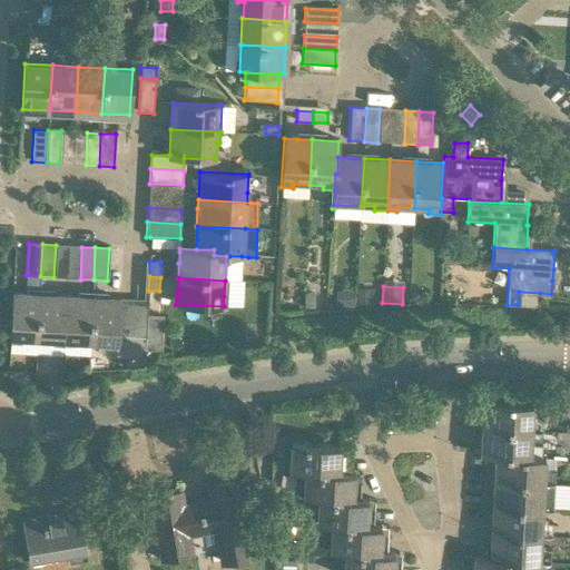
[(354,291),(335,290),(334,305),(353,306),(354,291)]
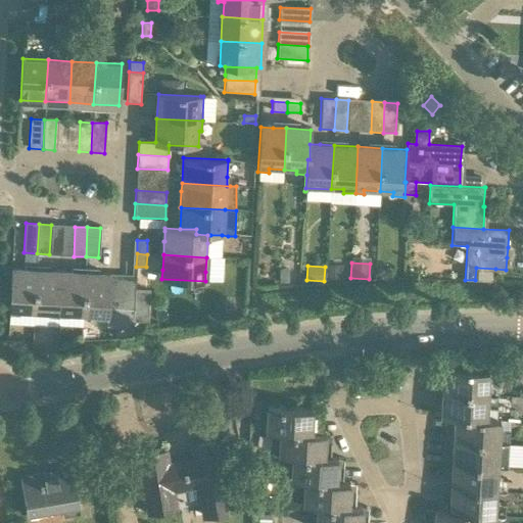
[(476,268),(475,280),(480,281),(486,281),(489,281),(494,281),(495,269),(476,268)]
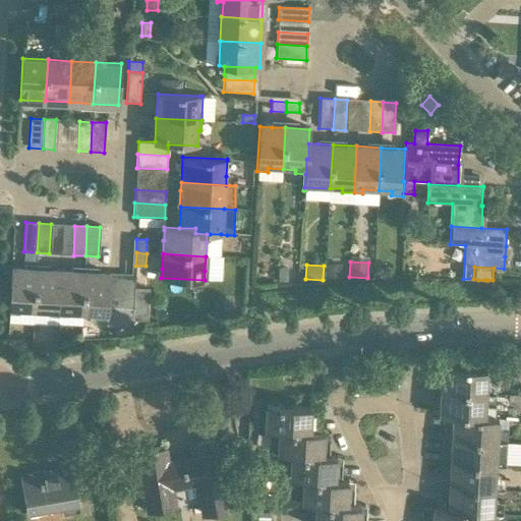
[(288,268),(279,268),(278,280),(287,281),(288,268)]
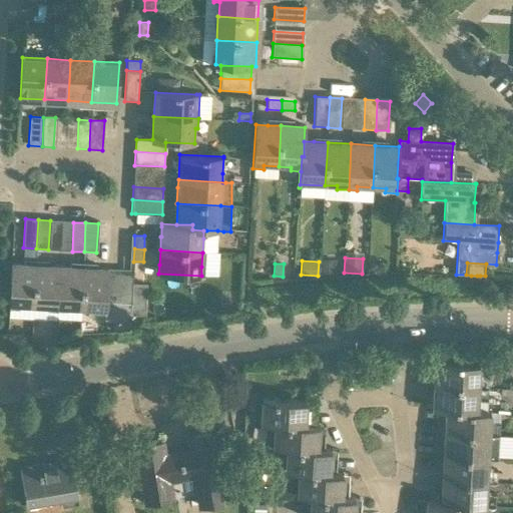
[(335,264),(321,264),(320,274),(335,275),(335,264)]
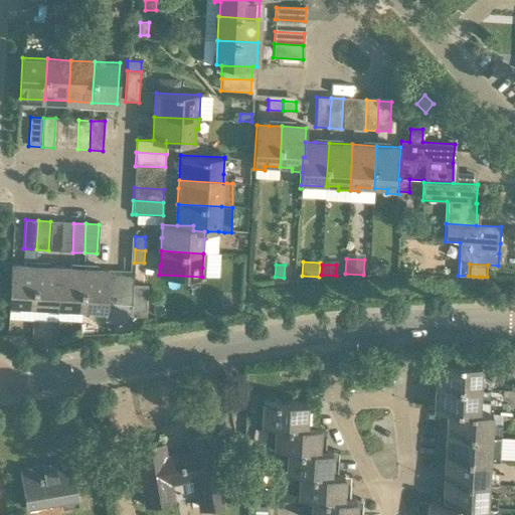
[(11,266),(9,307),(18,308),(33,309),(36,267),(11,266)]
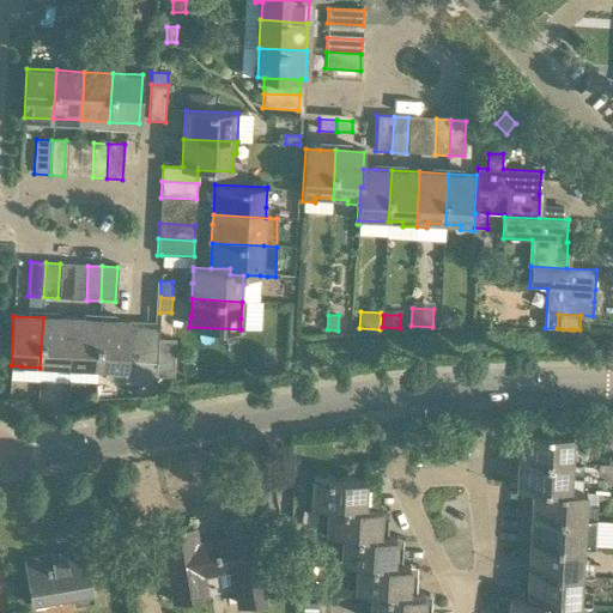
[(40,368),(40,381),(67,383),(67,381),(68,372),(68,369),(71,319),(43,317),(40,368)]
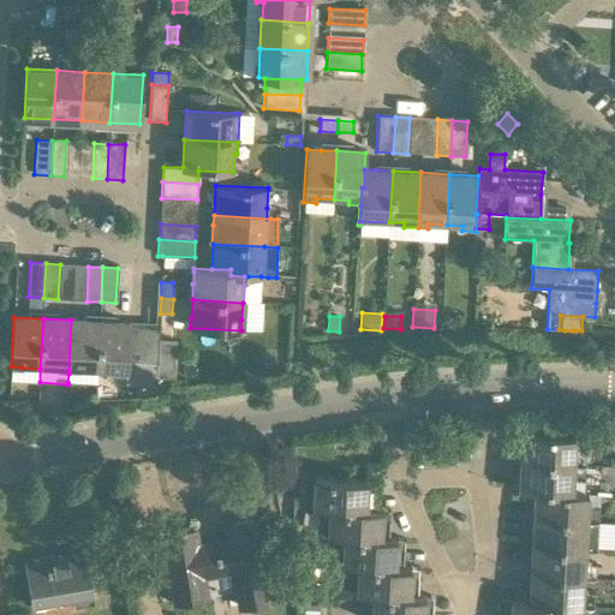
[(71,320),(69,370),(79,371),(97,372),(100,322),(71,320)]
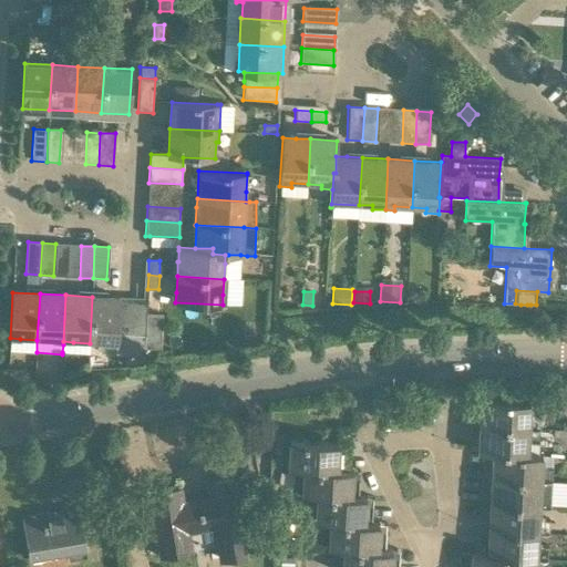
[(92,297),(90,343),(105,343),(104,348),(115,348),(130,349),(130,356),(144,357),(144,349),(145,337),(131,336),(116,334),(119,302),(119,298),(92,297)]
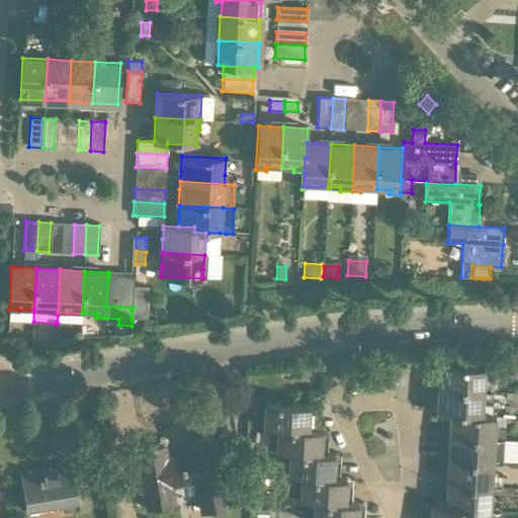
[(108,276),(106,306),(119,307),(121,277),(108,276)]
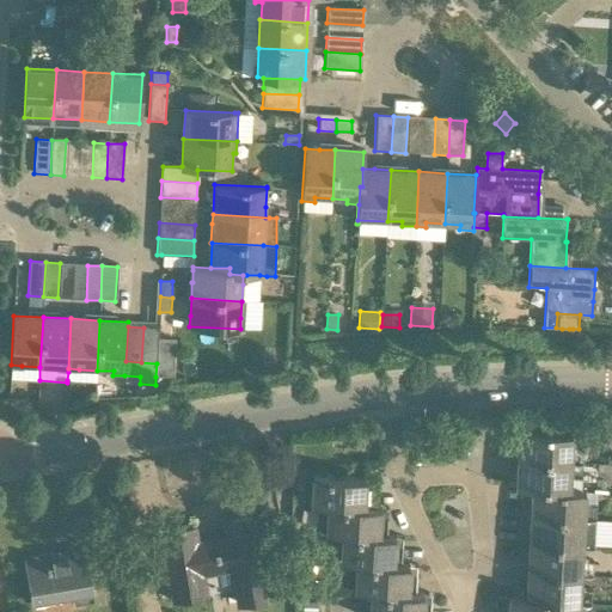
[(144,328),(141,362),(157,363),(158,329),(144,328)]
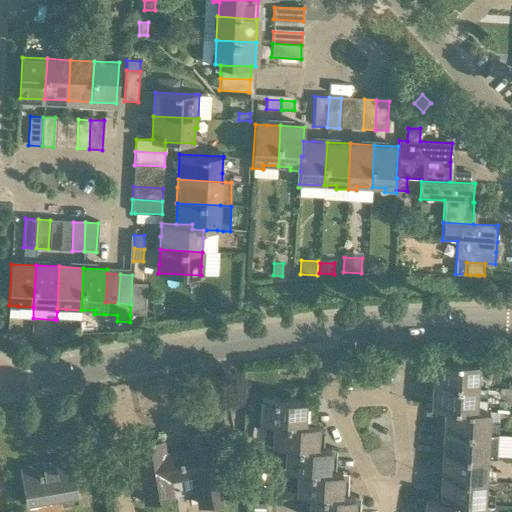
[(145,316),(146,304),(131,304),(130,315),(145,316)]
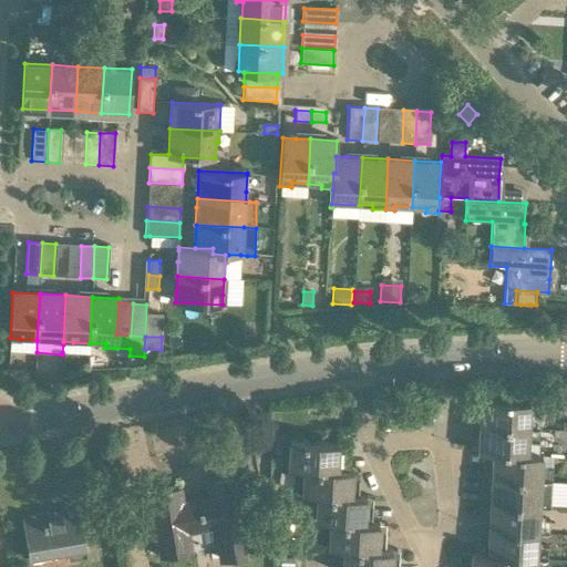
[(478,414),(477,425),(527,429),(528,415),(529,402),(528,402),(480,400),(478,414)]
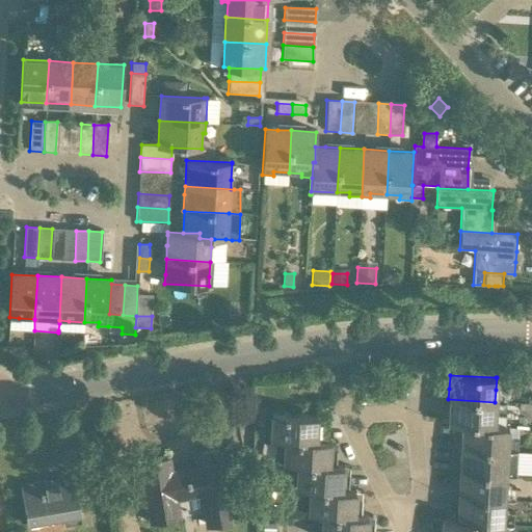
[(531,379),(507,379),(507,388),(531,389),(531,379)]
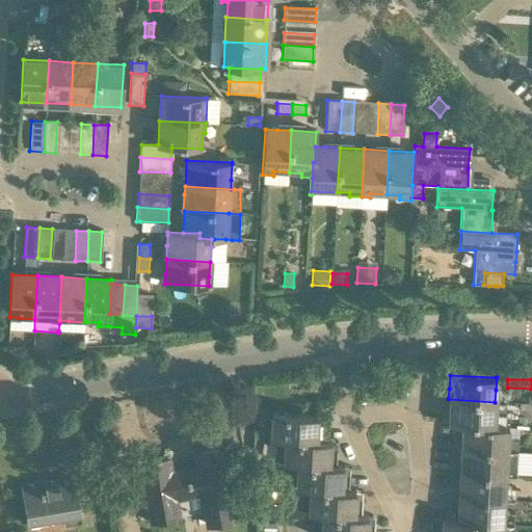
[(448,399),(447,423),(494,426),(495,414),(505,415),(506,402),(495,402),(448,399)]
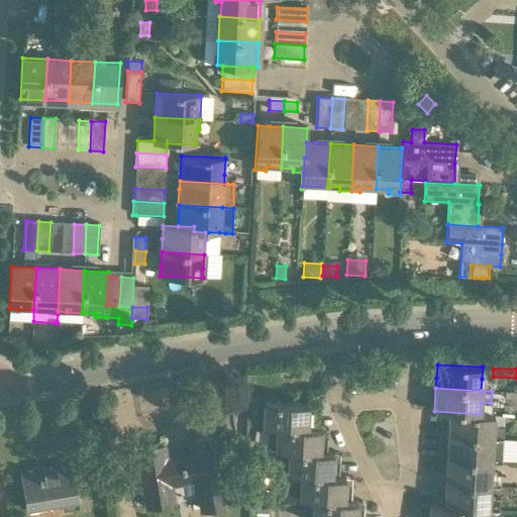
[(263,402),(261,425),(274,426),(313,428),(313,417),(307,417),(308,405),(263,402)]
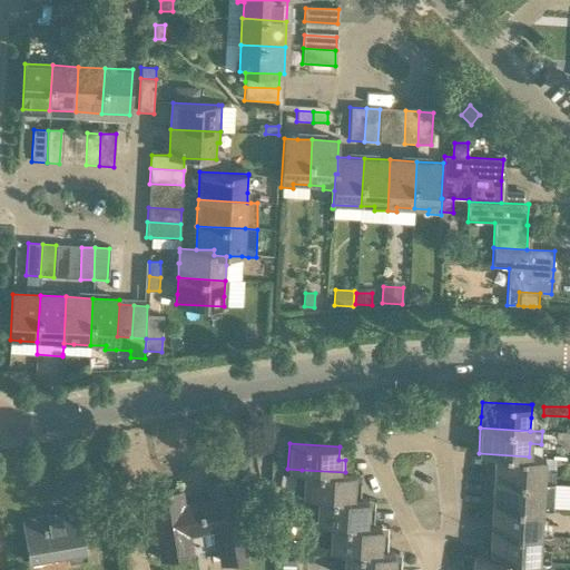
[(479,453),(479,454),(493,455),(491,480),(491,481),(542,483),(543,471),(543,458),(541,458),(539,458),(529,457),(479,453)]
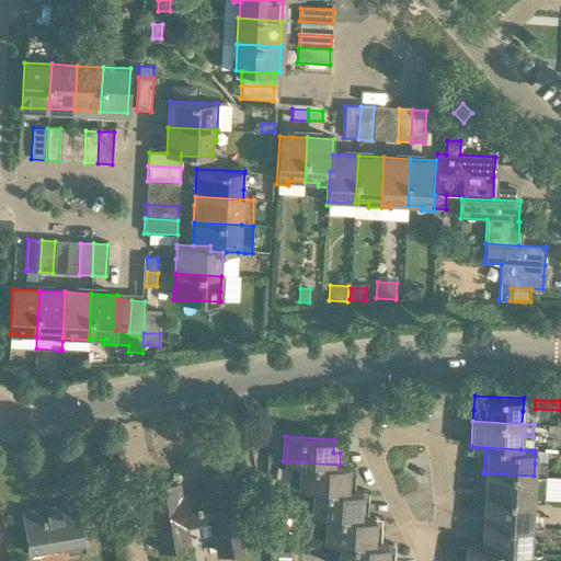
[(297,462),(296,488),(311,489),(352,491),(352,480),(345,479),(346,466),(340,465),(297,462)]
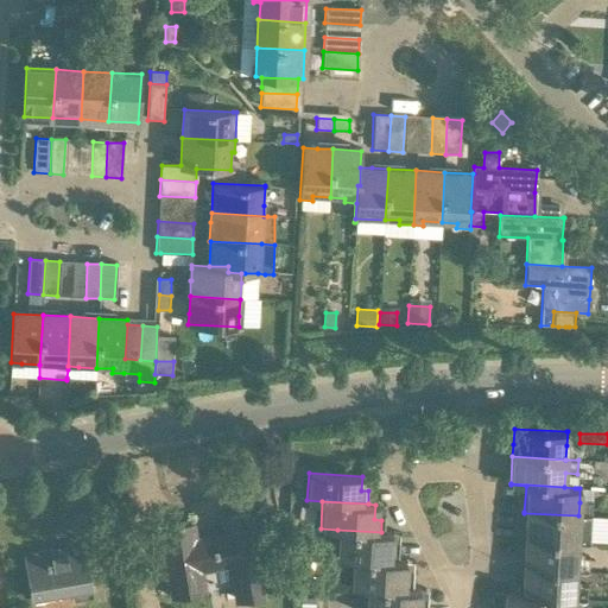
[(524,513),(523,540),(577,543),(588,544),(590,544),(591,517),(578,515),(524,513)]
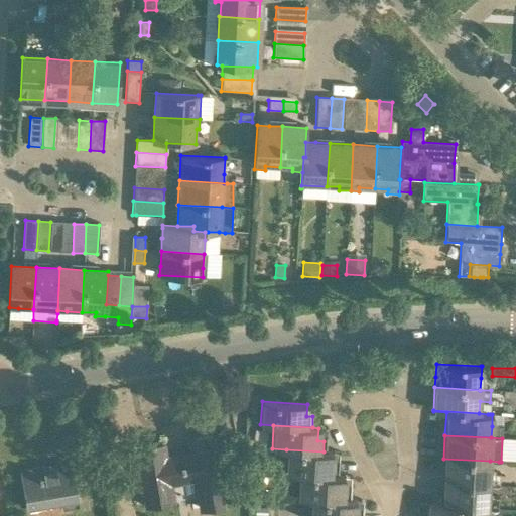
[(141,479),(136,480),(138,490),(143,489),(146,507),(163,504),(160,486),(172,484),(199,480),(204,510),(224,507),(223,496),(241,493),(232,440),(214,443),(213,438),(188,442),(189,454),(166,458),(164,446),(137,452),(141,479)]
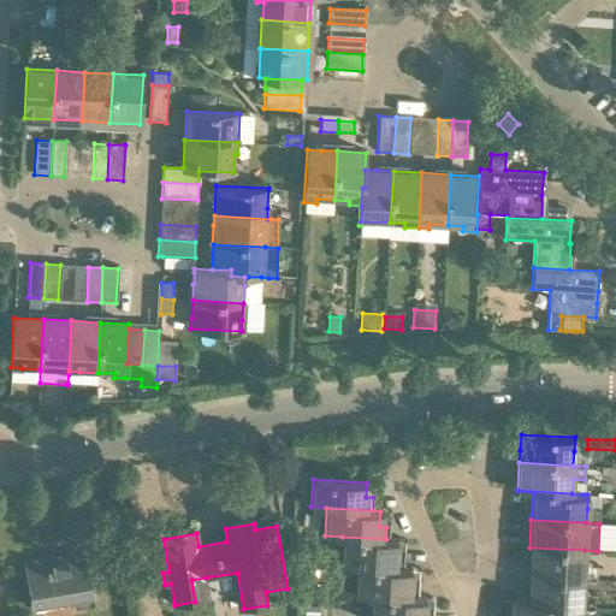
[(342,537),(339,564),(356,566),(401,568),(402,556),(395,555),(396,540),(386,539),(342,537)]
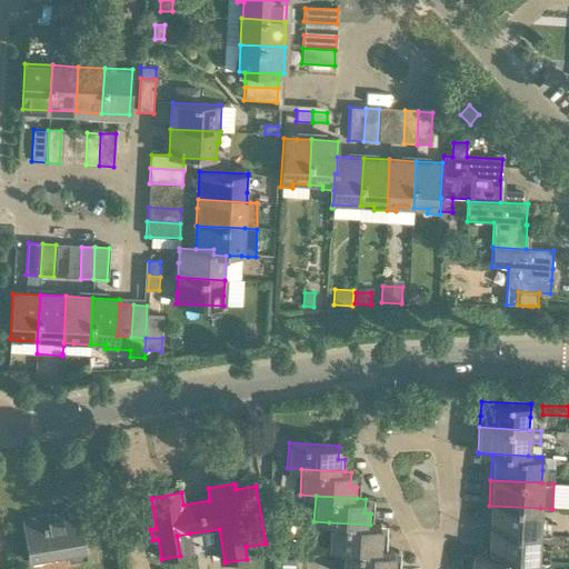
[(489,506),(488,531),(538,535),(539,520),(540,508),(489,506)]
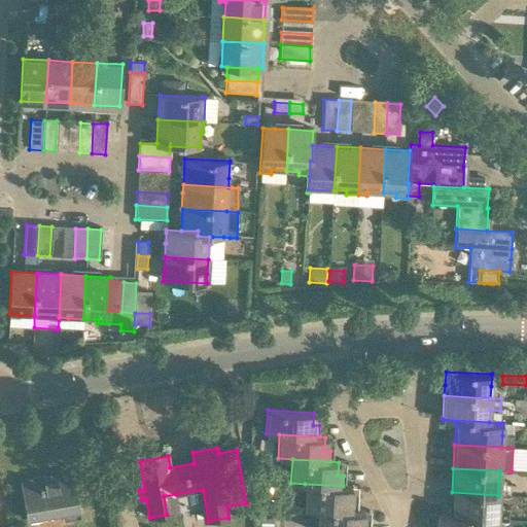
[(44,479),(22,483),(28,521),(62,515),(63,522),(81,519),(79,512),(80,512),(73,473),(57,477),(58,480),(45,483),(44,479)]
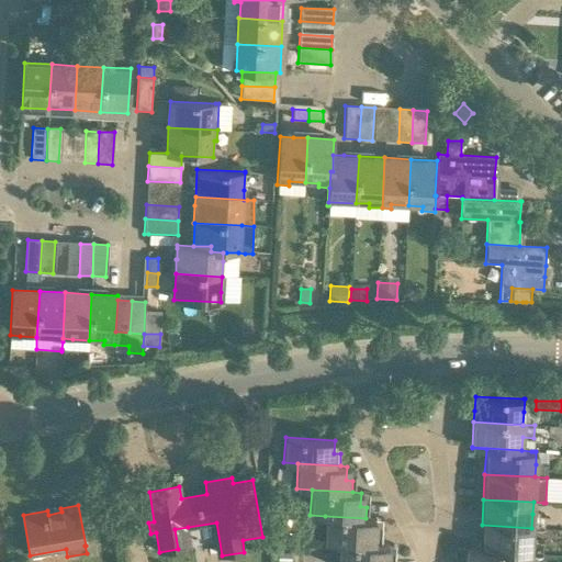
[(325,516),(323,541),(338,542),(380,544),(381,531),(374,531),(375,519),(366,518),(325,516)]
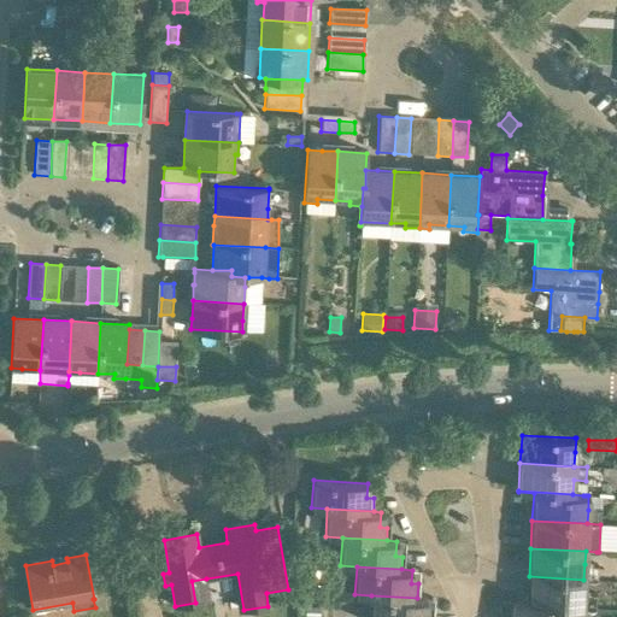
[(529,576),(527,604),(565,607),(582,607),(583,593),(583,592),(583,580),(529,576)]
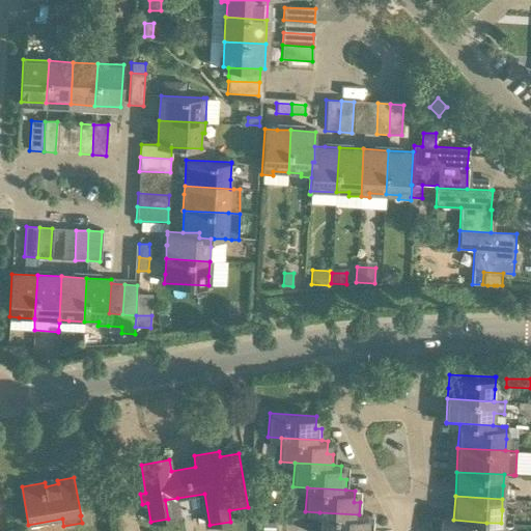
[(319,512),(317,530),(370,530),(371,528),(365,528),(366,515),(359,514),(319,512)]
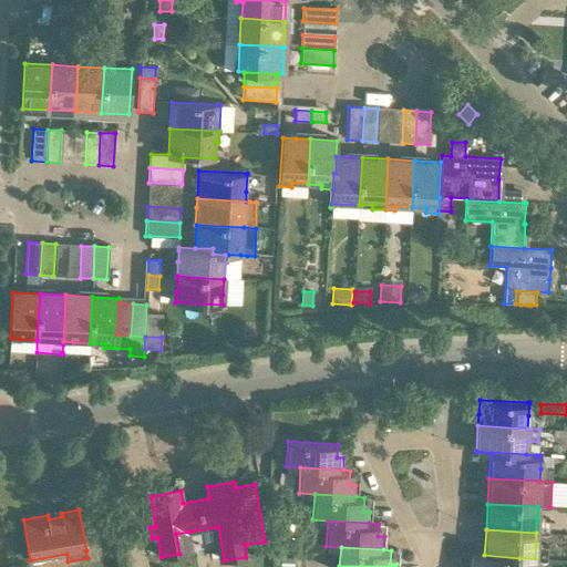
[(470,555),(468,566),(518,566),(519,558),(484,555),(470,555)]
